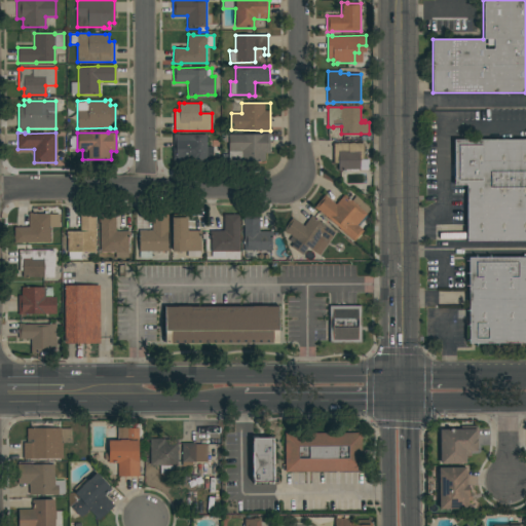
[(263,135),(263,134),(270,134),(270,153),(265,153),(265,159),(265,161),(229,161),(229,135),(263,135)]
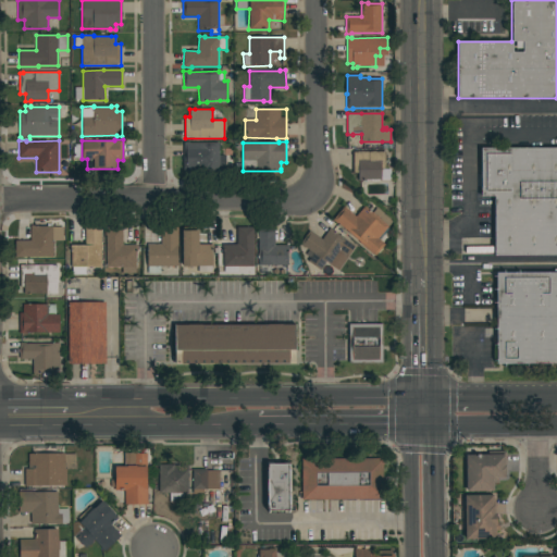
[(219,156),(229,156),(229,172),(193,172),(193,173),(184,173),(184,171),(184,159),(185,159),(185,156),(184,156),(184,143),(189,143),(219,143),(219,156)]
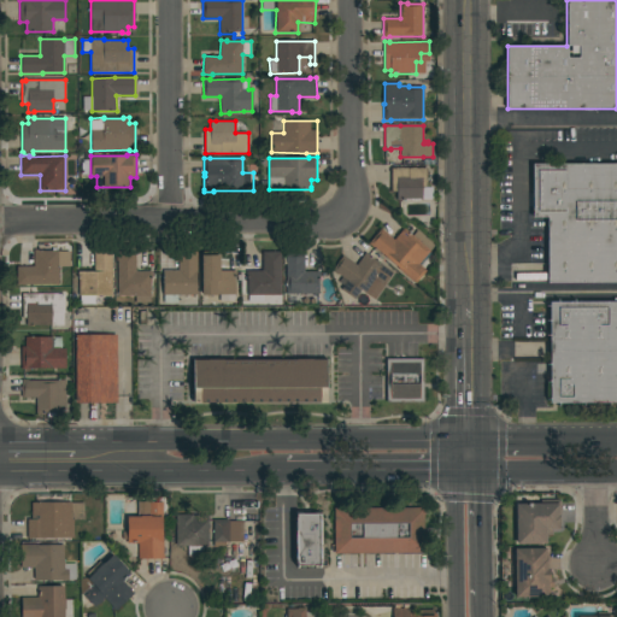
[(616,164),(616,282),(548,283),(548,217),(533,218),(533,164),(616,164)]
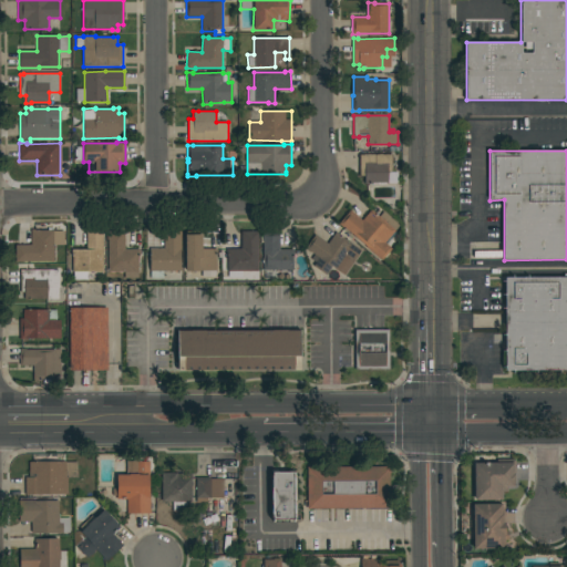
[(392,154),(392,172),(388,172),(388,183),(369,183),(369,184),(364,184),(364,176),(360,176),(360,155),(363,155),(363,154),(392,154)]
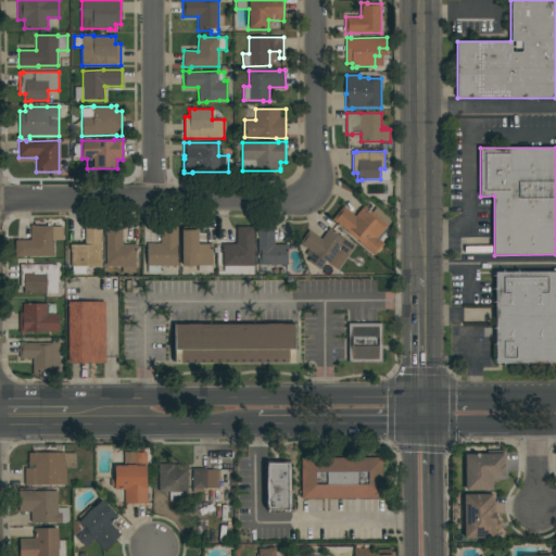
[(355,216),(364,205),(371,213),(376,207),(392,222),(377,238),(384,244),(375,256),(358,242),(359,242),(337,224),(332,219),(343,206),(355,216)]
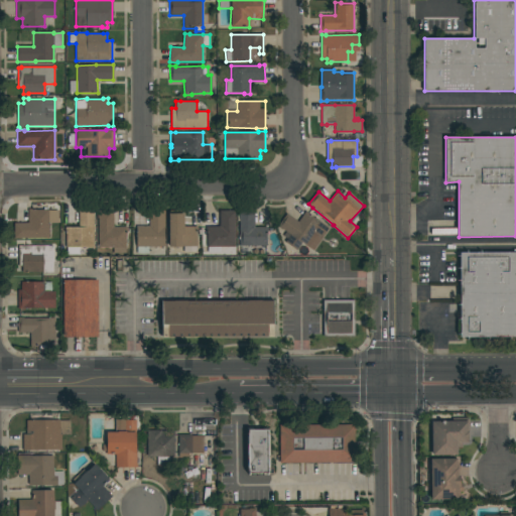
[(21,238),(21,239),(14,239),(14,223),(28,223),(28,210),(48,210),(48,211),(53,211),(53,219),(52,219),(52,223),(49,223),(49,238),(21,238)]
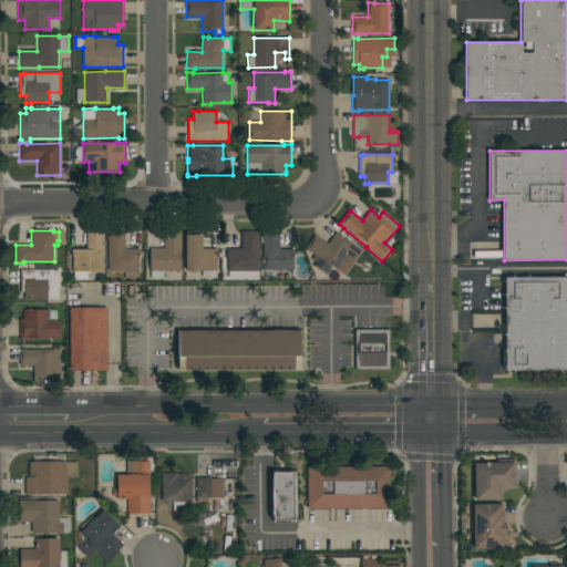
[(182,251),(181,251),(181,271),(163,271),(163,279),(151,279),(151,271),(150,271),(150,249),(164,249),(164,232),(181,232),(182,251)]
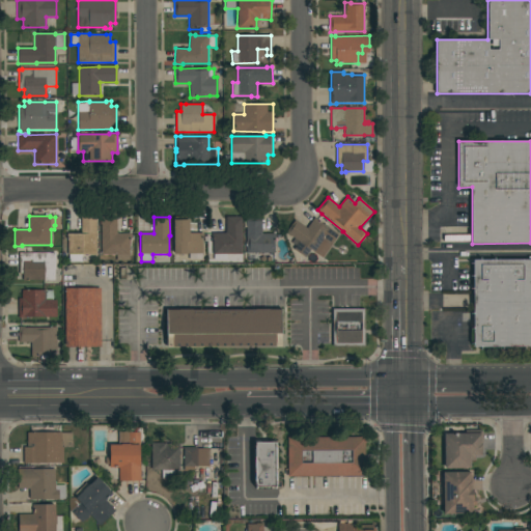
[(173,220),(174,220),(174,217),(188,217),(188,220),(189,220),(189,233),(203,233),(203,239),(202,239),(202,254),(202,259),(189,259),(189,254),(173,254),(173,220)]
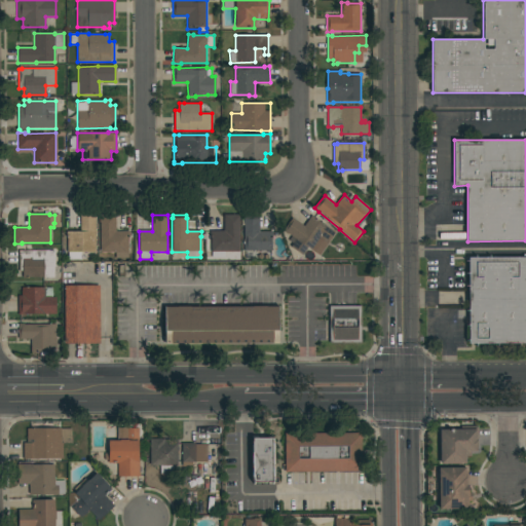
[(240,215),(240,222),(239,222),(239,252),(224,252),(224,258),(212,258),(212,252),(211,252),(211,237),(210,237),(210,231),(224,231),(224,215),(240,215)]
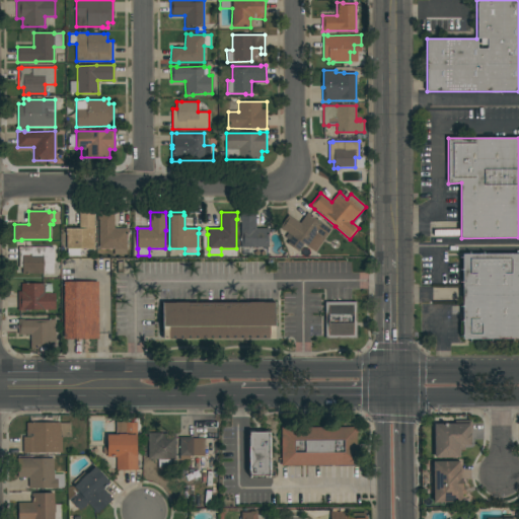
[(312,216),(329,229),(321,240),(314,235),(307,246),(304,244),(298,251),(287,243),(292,236),(285,230),(284,231),(279,228),(289,215),(300,223),(307,212),(312,216)]
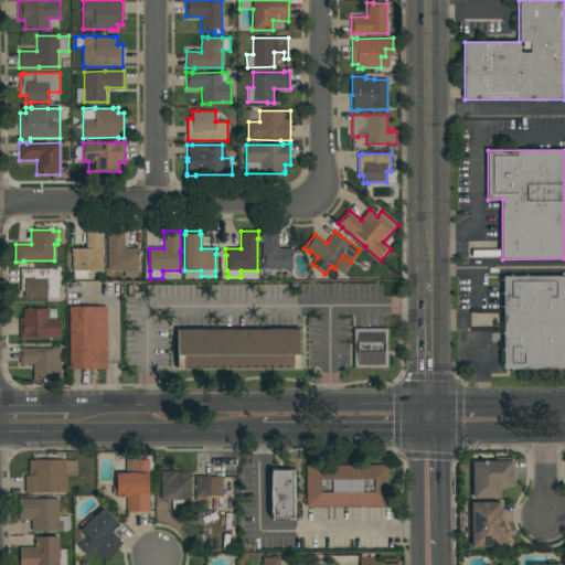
[(103,270),(87,270),(87,279),(74,279),(74,270),(72,270),(72,255),(71,255),(71,248),(86,248),(86,232),(103,232),(103,270)]
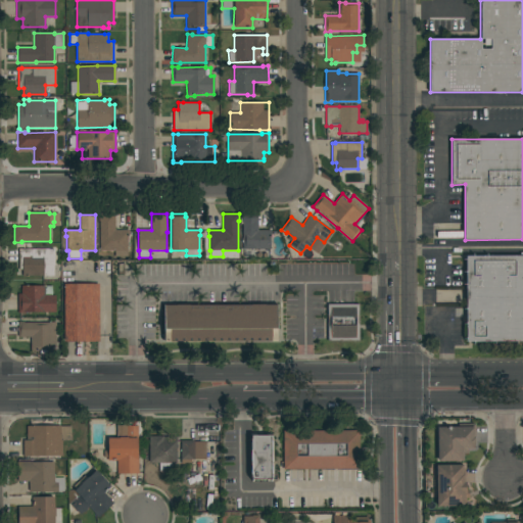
[(115,215),(115,230),(129,230),(129,236),(128,236),(128,251),(128,256),(114,257),(114,251),(100,251),(100,222),(99,222),(99,215),(115,215)]
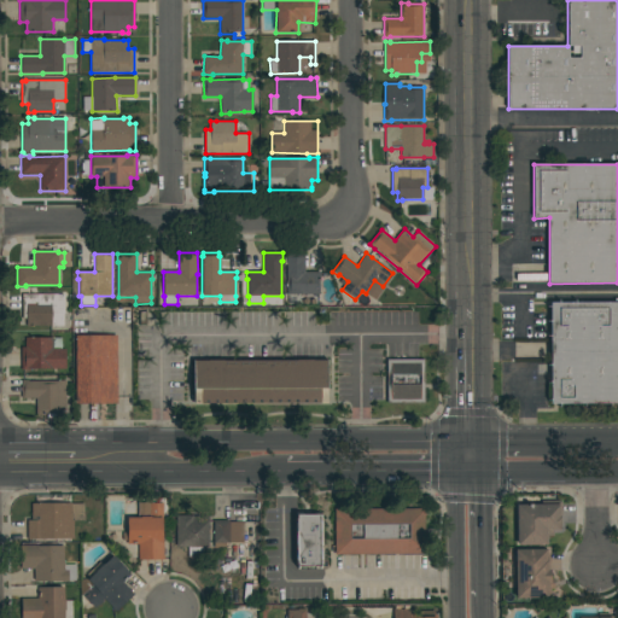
[(304,255),(304,273),(320,272),(320,280),(320,295),(286,295),(286,264),(285,264),(285,257),(285,255),(304,255)]
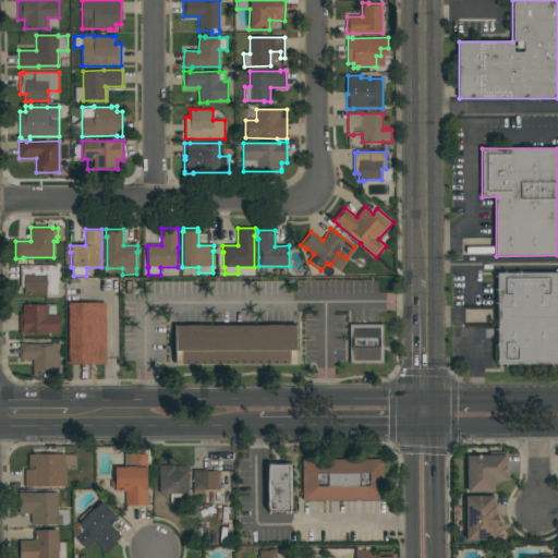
[(58,266),(58,282),(58,294),(29,294),(29,295),(24,295),(24,288),(20,288),(20,266),(58,266)]
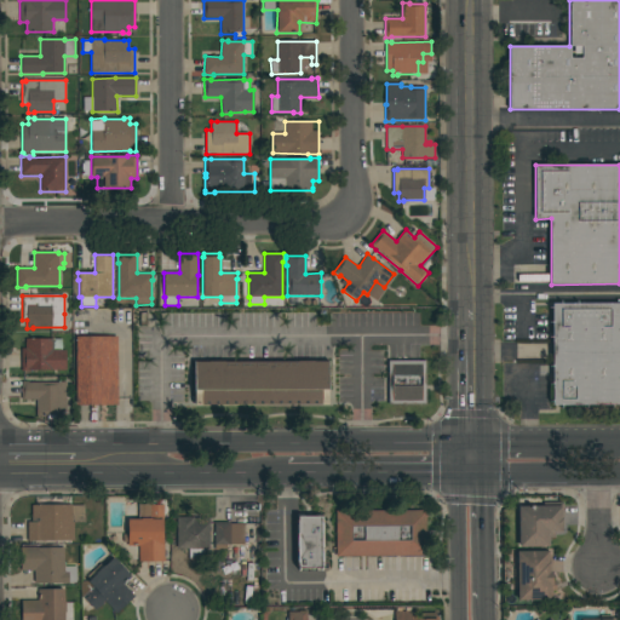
[(619,405),(554,406),(552,304),(619,303),(619,405)]
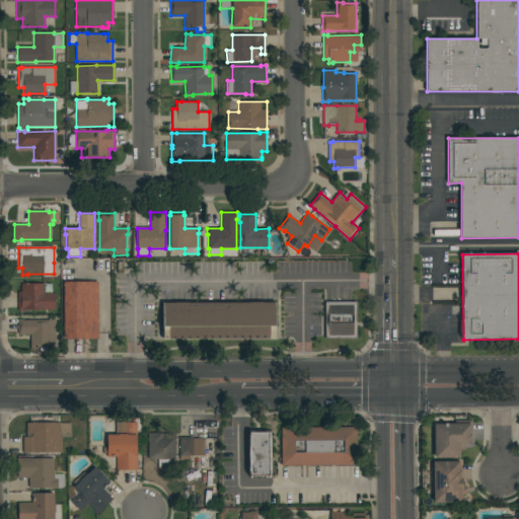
[(98,340),(64,340),(64,282),(98,282),(98,340)]
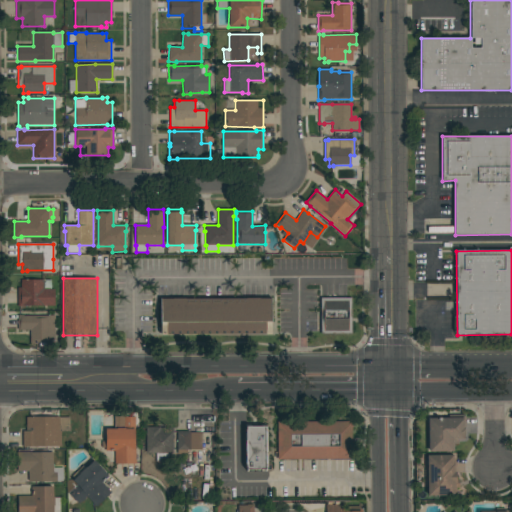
[(24,306),(24,307),(17,307),(18,288),(21,288),(21,280),(51,280),(51,289),(55,289),(55,306),(24,306)]
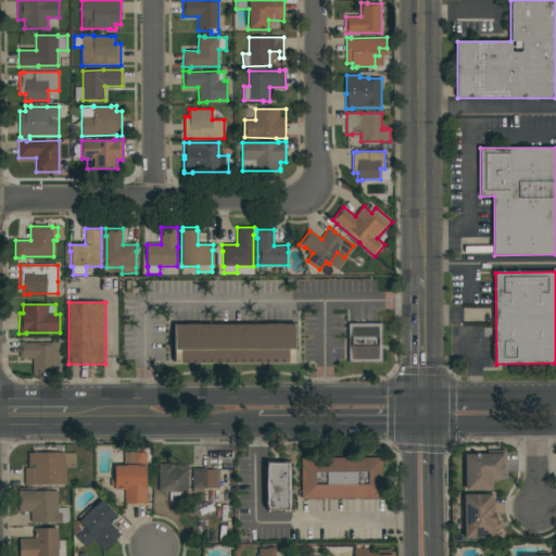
[(294,324),(294,363),(174,363),(174,325),(294,324)]
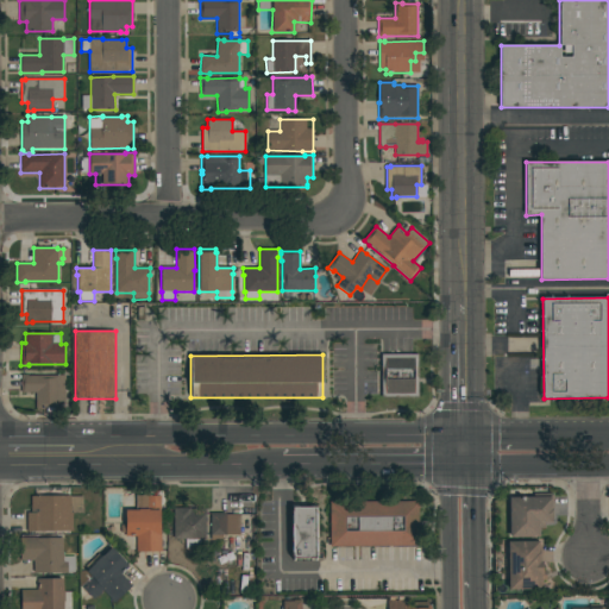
[(419,355),(419,397),(382,397),(382,355),(419,355)]
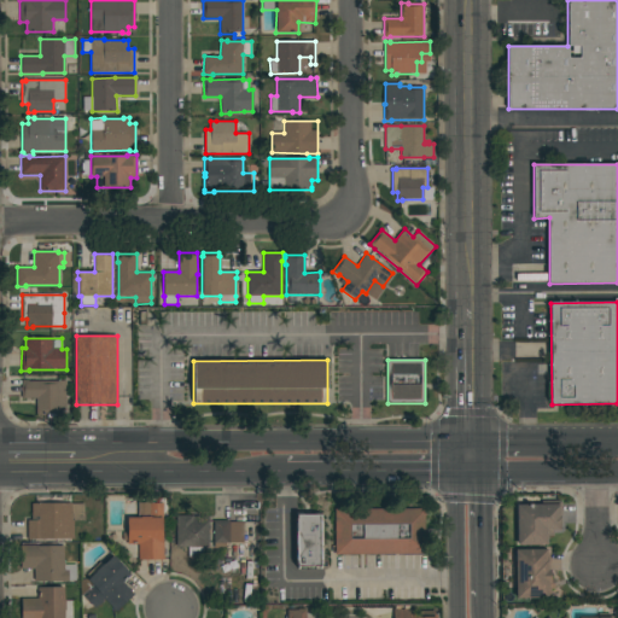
[(66,419),(47,419),(47,414),(36,414),(36,398),(22,398),(22,380),(28,380),(28,382),(66,380),(66,419)]
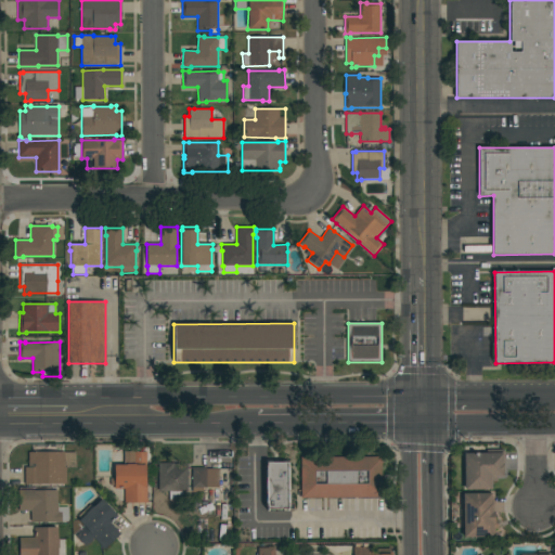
[(465,490),(464,454),(468,454),(468,452),(486,452),(486,450),(504,450),(504,473),(504,474),(503,474),(503,477),(497,477),(497,481),(491,481),(491,489),(465,490)]
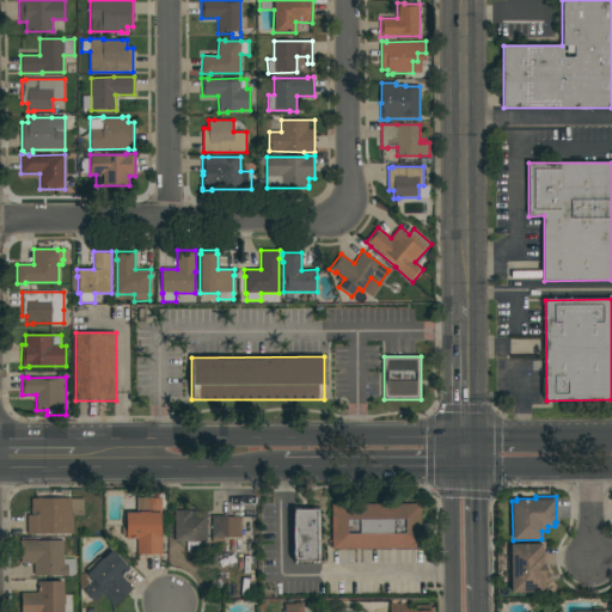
[(72,499),(84,499),(84,516),(73,516),(73,534),(28,534),(28,515),(31,515),(31,499),(72,499)]
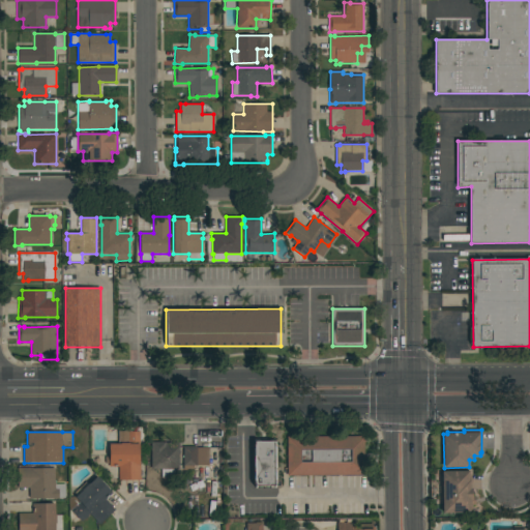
[(119,467),(110,467),(110,444),(121,444),(121,443),(128,443),(128,432),(140,432),(140,445),(139,445),(140,465),(141,465),(141,480),(119,480),(119,467)]
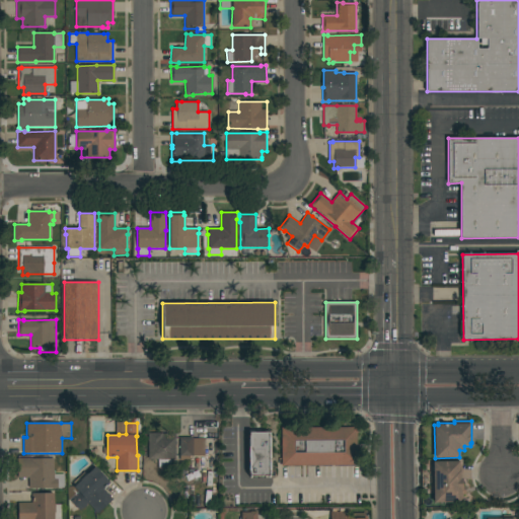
[(357,427),(357,465),(282,466),(281,428),(357,427)]
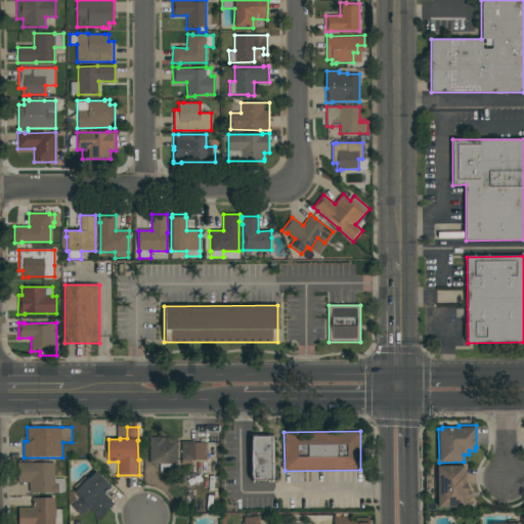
[(177,465),(173,465),(173,473),(161,473),(161,465),(149,465),(149,437),(164,437),(177,438),(177,465)]
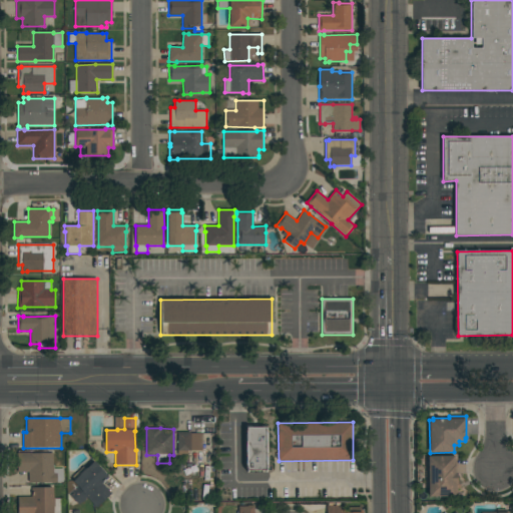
[(247,471),(247,468),(246,468),(244,431),(246,431),(245,428),(267,428),(267,431),(268,467),(267,467),(267,470),(247,471)]
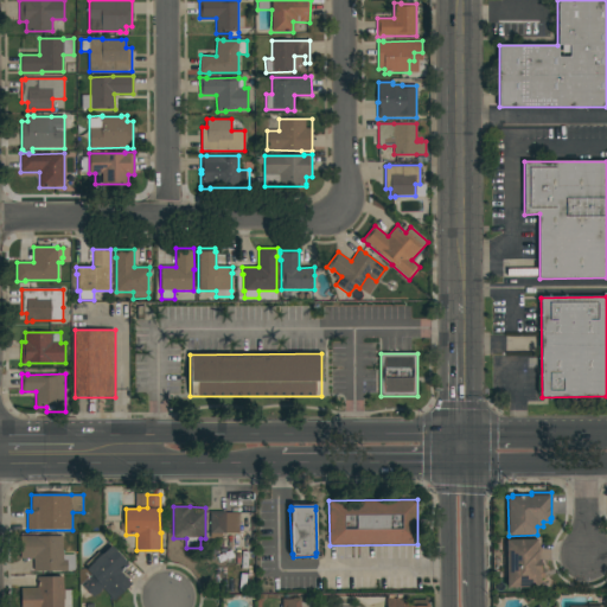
[(210,511),(225,511),(225,512),(238,512),(238,534),(225,534),(210,534),(210,511)]
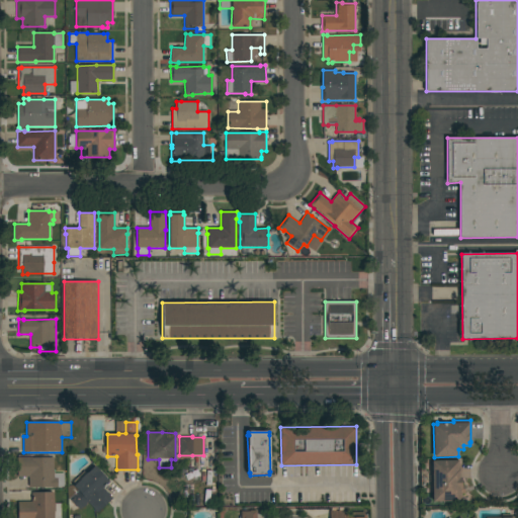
[(28,477),(18,478),(17,457),(30,457),(30,458),(54,457),(54,473),(64,473),(64,487),(58,487),(58,488),(51,488),(51,487),(29,488),(28,477)]
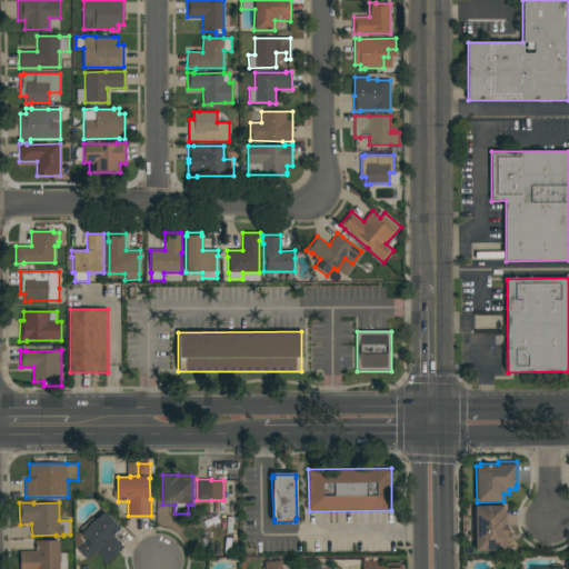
[(475,507),(505,506),(505,525),(506,525),(506,533),(510,533),(510,542),(507,542),(507,551),(475,551),(475,507)]
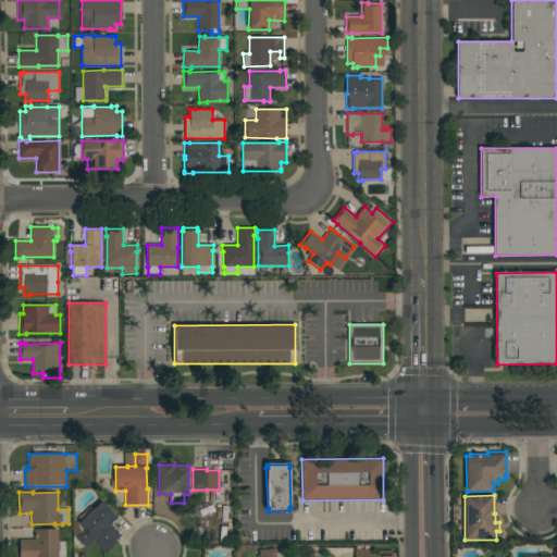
[(95,540),(86,548),(74,536),(84,528),(79,523),(81,521),(78,518),(90,507),(94,509),(102,500),(119,518),(111,525),(121,536),(106,552),(95,540)]
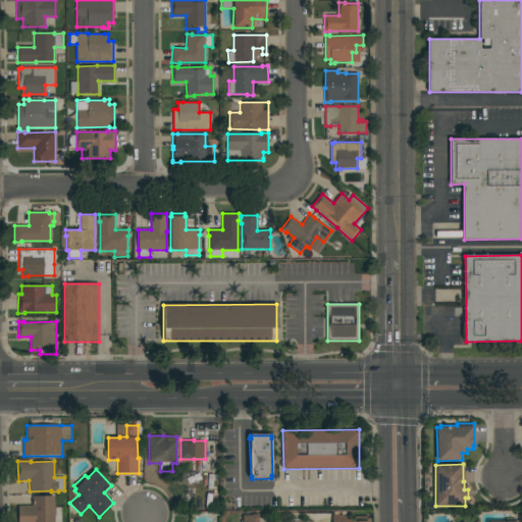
[(32,506),(33,497),(54,497),(54,507),(56,507),(55,516),(55,521),(18,521),(18,506),(32,506)]
